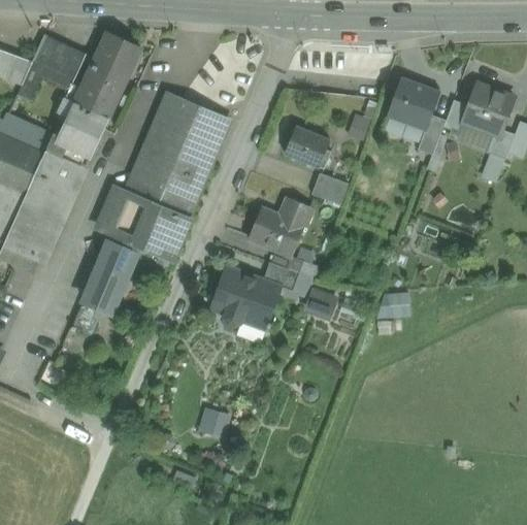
[(80,87),(74,101),(107,117),(138,47),(106,32),(80,87)]
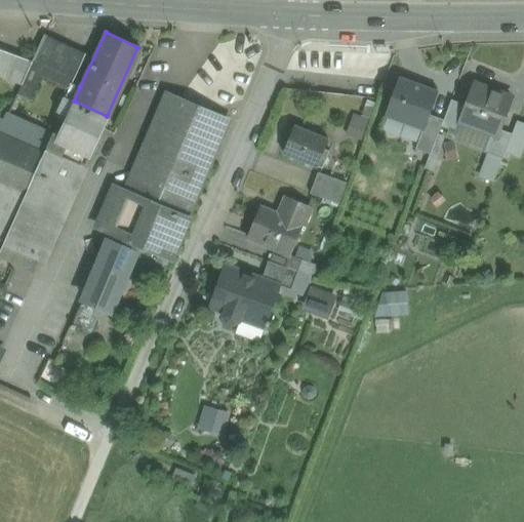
[(85,52),(43,33),(32,59),(21,83),(16,93),(29,98),(44,65),(74,78),(85,52)]
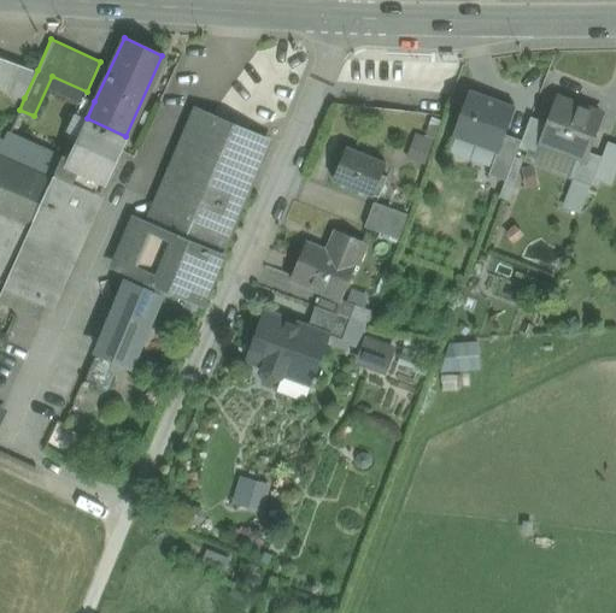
[(37,70),(0,56),(0,87),(24,98),(37,70)]
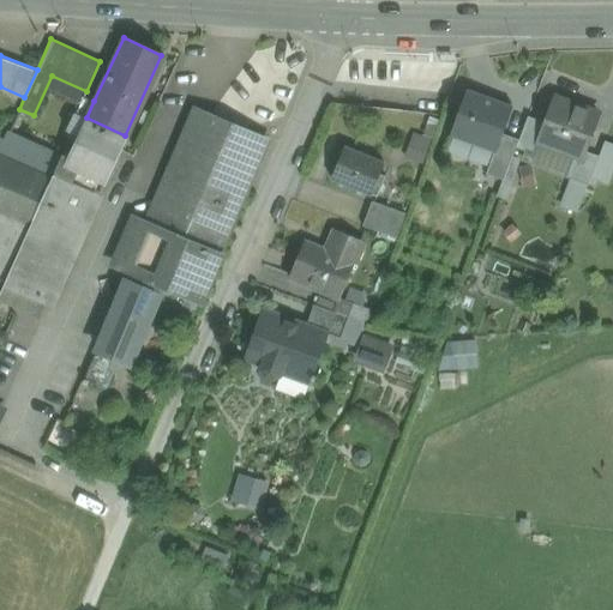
[(86,91),(52,76),(34,115),(78,136),(86,118),(94,101),(84,96),(86,91)]
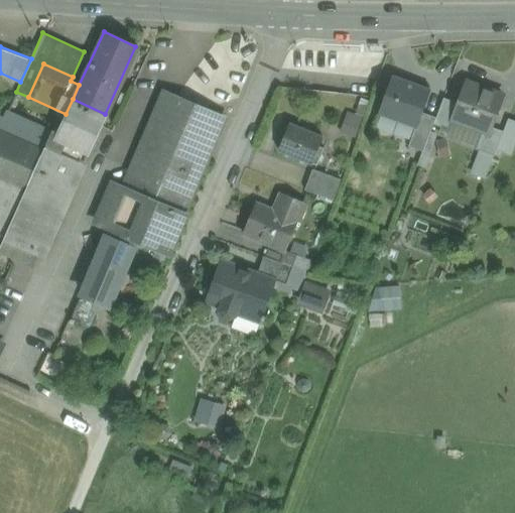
[(429,89),(391,75),(378,113),(414,126),(415,126),(421,111),(429,89)]
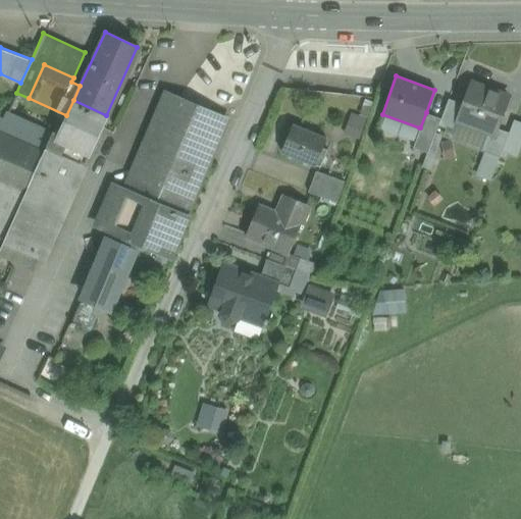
[(507,95),(471,82),(463,103),(457,118),(457,119),(487,131),(493,133),(496,126),(507,95)]
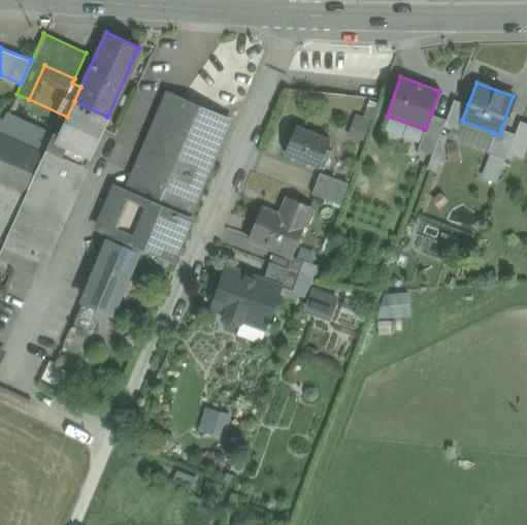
[(168,96),(128,192),(152,202),(189,218),(212,161),(211,160),(228,122),(168,96)]
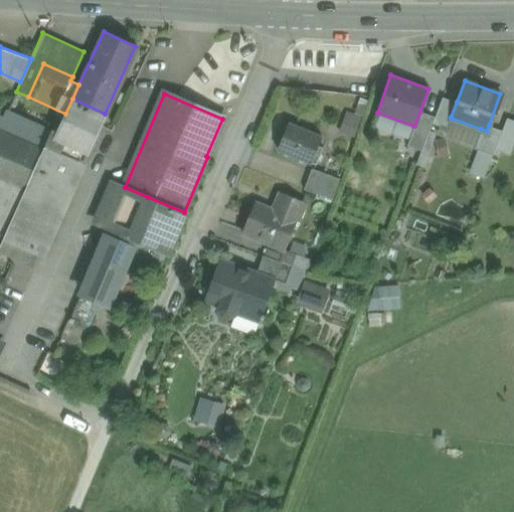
[(435,117),(432,123),(421,150),(415,164),(426,168),(442,126),(447,128),(451,118),(451,117),(457,102),(442,96),(435,117)]
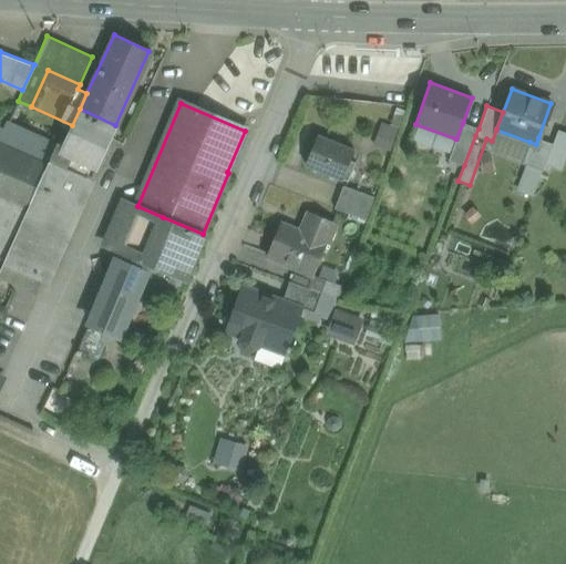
[(115,125),(80,109),(72,125),(63,145),(60,151),(96,167),(111,137),(115,125)]
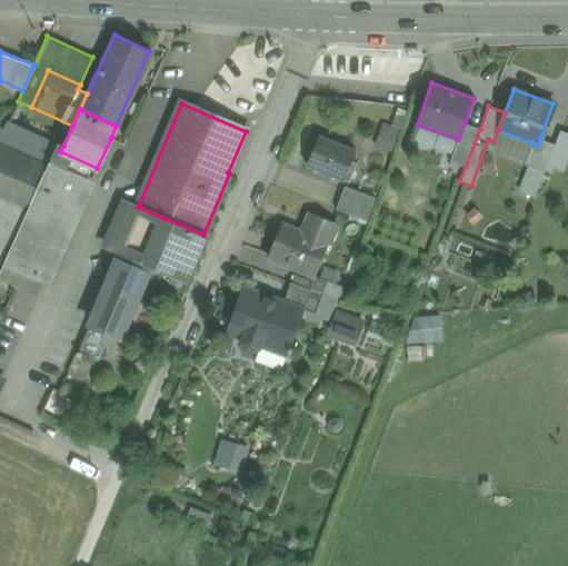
[(407,113),(398,110),(395,119),(404,121),(407,113)]
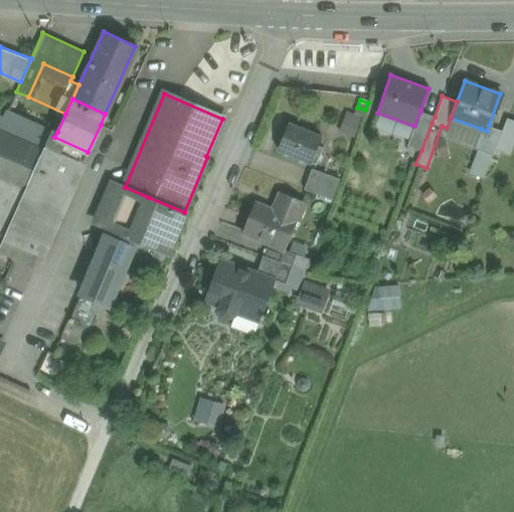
[(47,138),(50,131),(7,111),(3,119),(47,138)]
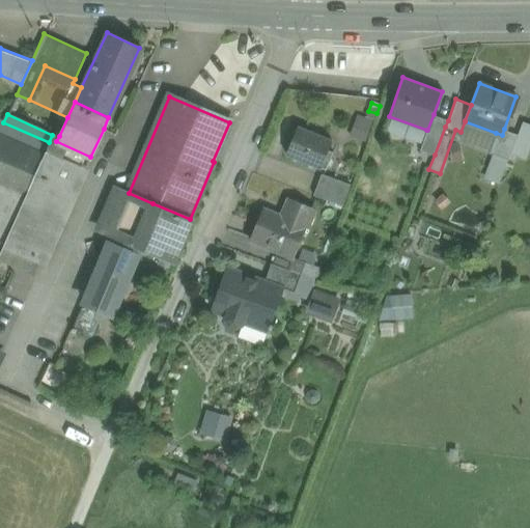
[(434,114),(427,130),(426,130),(419,149),(435,155),(445,127),(448,120),(434,114)]
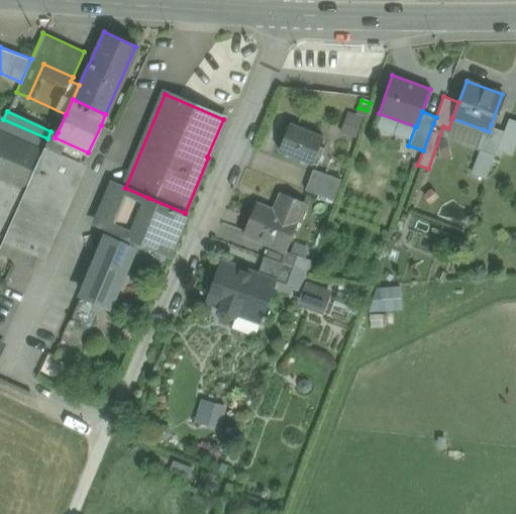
[(348,112),(340,135),(355,140),(364,118),(348,112)]
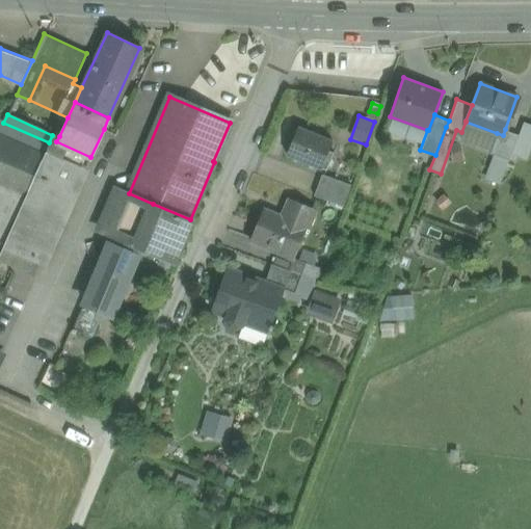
[(0,133),(44,153),(45,151),(49,142),(3,123),(0,121),(0,133)]
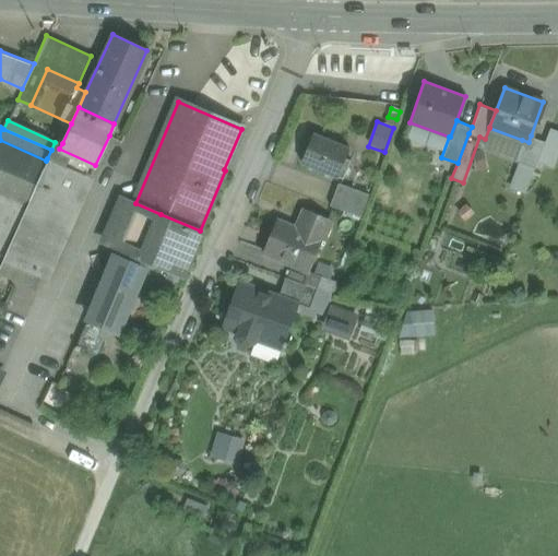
[(544,141),(539,153),(556,158),(557,152),(557,130),(549,127),(544,141)]
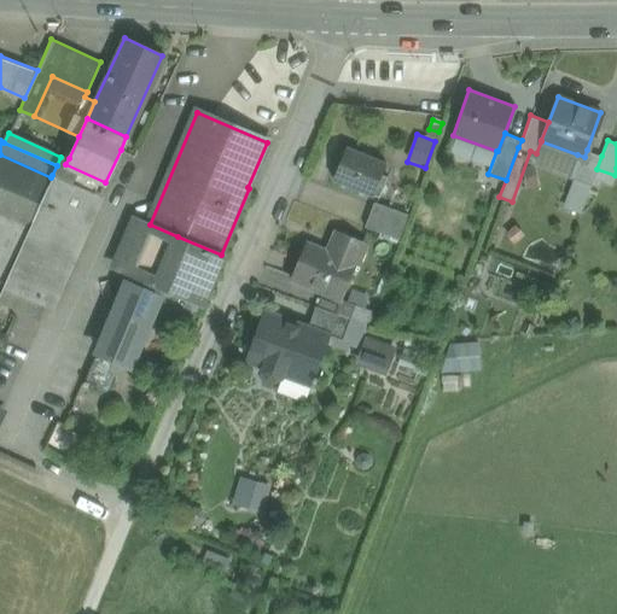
[(533,164),(568,177),(577,155),(541,141),(536,153),(533,164)]
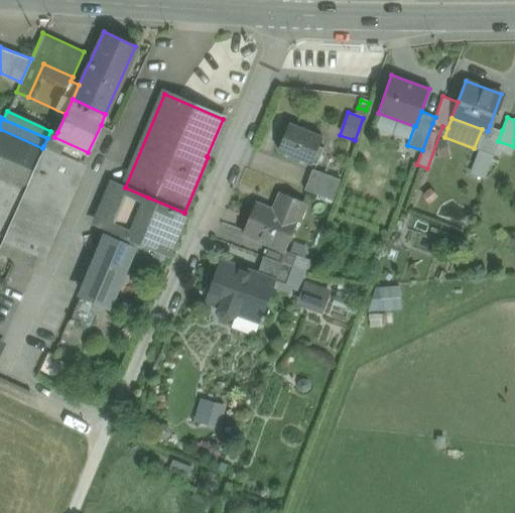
[(323,135),(288,121),(277,148),(311,162),(316,163),(324,147),(318,145),(323,135)]
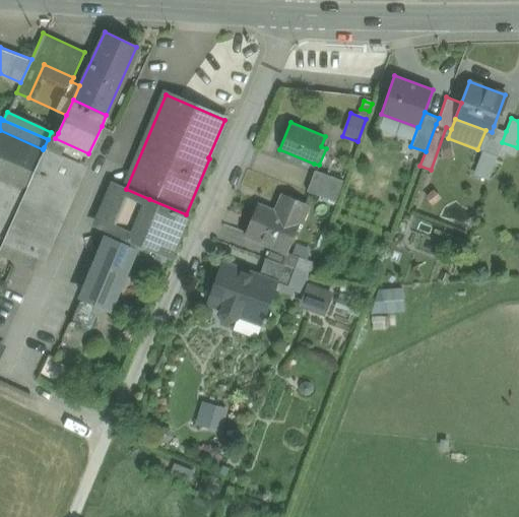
[(492,132),(485,130),(477,149),(483,151),(497,156),(499,150),(502,142),(506,131),(494,126),(492,132)]
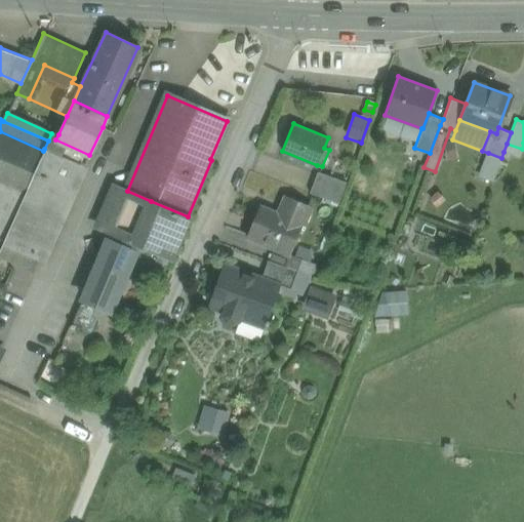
[(43,151),(0,131),(0,182),(25,193),(43,151)]
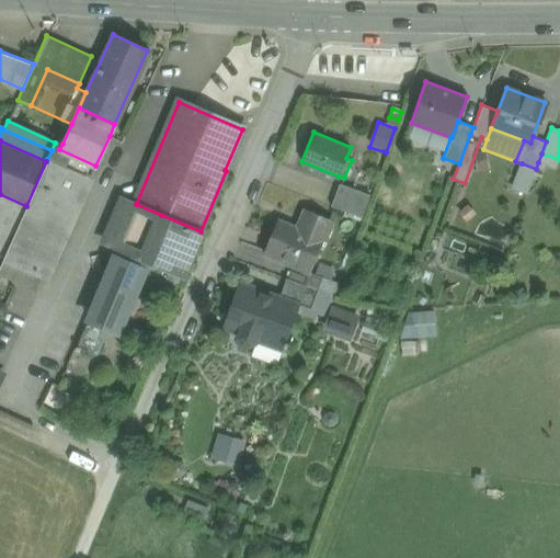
[(95,166),(59,149),(63,144),(55,141),(55,143),(52,150),(47,159),(89,178),(90,177),(95,166)]
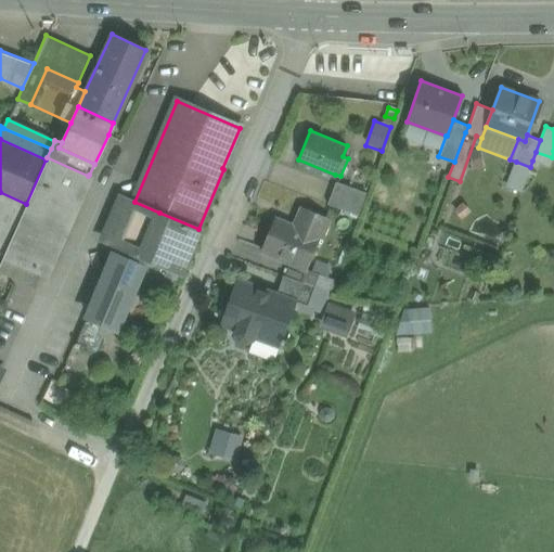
[(552,157),(536,152),(532,161),(549,167),(552,157)]
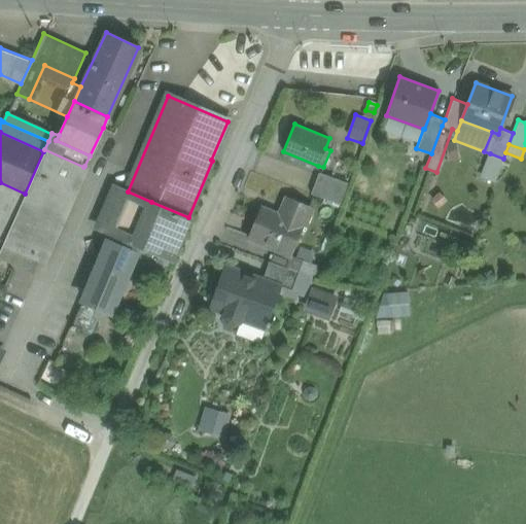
[(83,167),(44,149),(43,151),(25,194),(3,241),(38,256),(44,259),(85,167),(84,166),(83,167)]
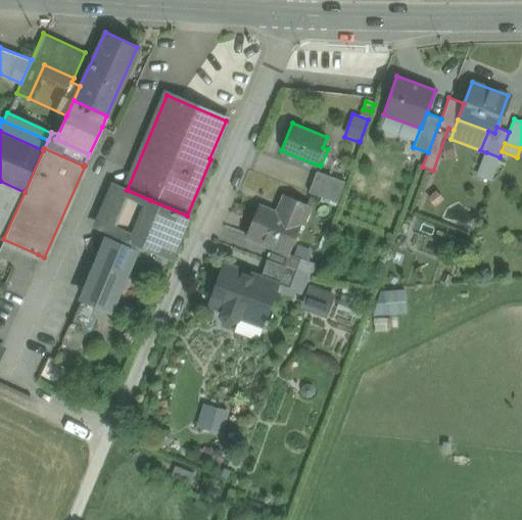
[(486,152),(478,176),(491,181),(500,157),(486,152)]
